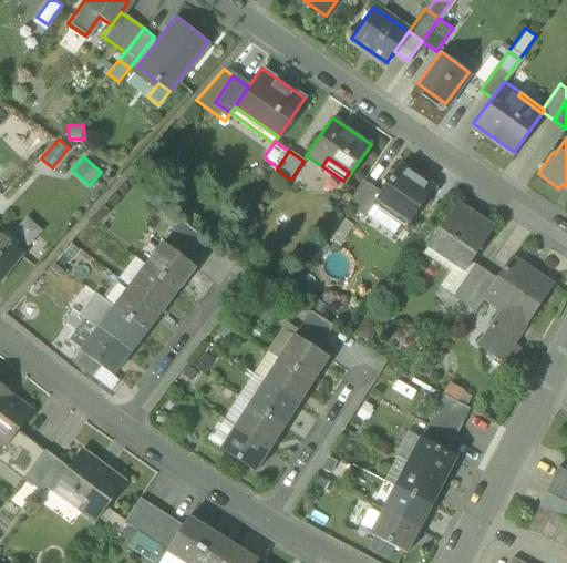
[(403,226),(404,227),(431,188),(397,165),(380,190),(374,197),(408,219),(404,224),(403,226)]
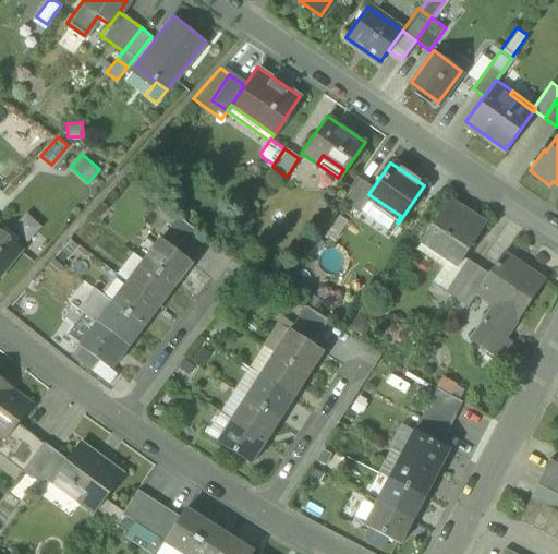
[(340,200),(356,212),(365,200),(368,194),(374,187),(358,175),(340,200)]
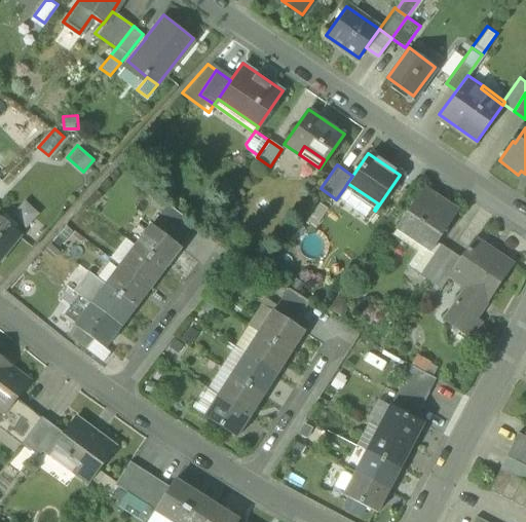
[(378,203),(347,183),(344,188),(351,193),(345,202),(365,216),(372,206),(375,208),(378,203)]
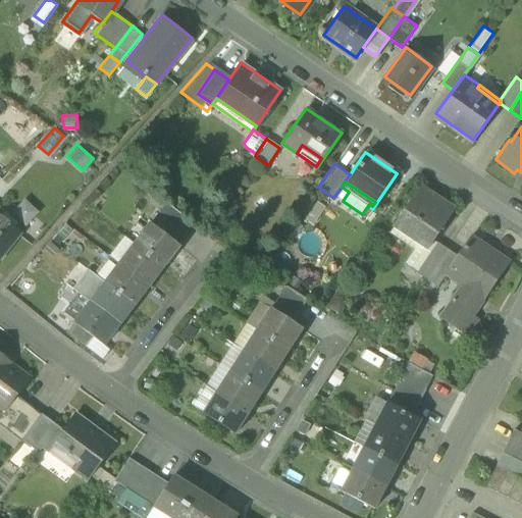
[(394,225),(425,248),(432,238),(453,209),(418,186),(392,223),(394,225)]
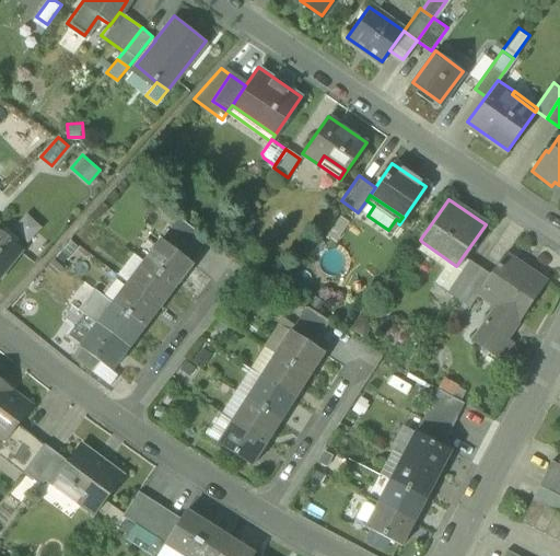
[(178,216),(170,228),(191,244),(200,232),(178,216)]
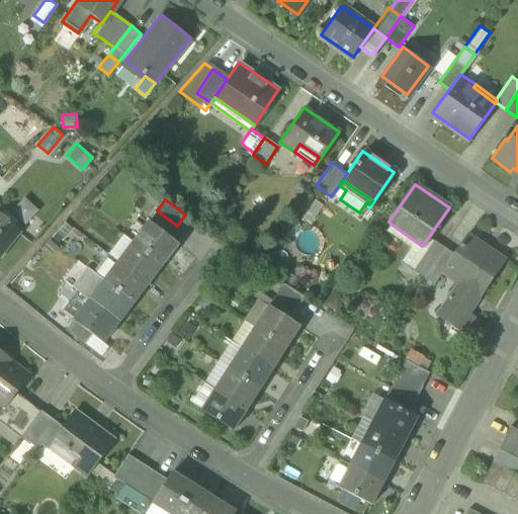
[(169,236),(177,226),(157,210),(149,221),(169,236)]
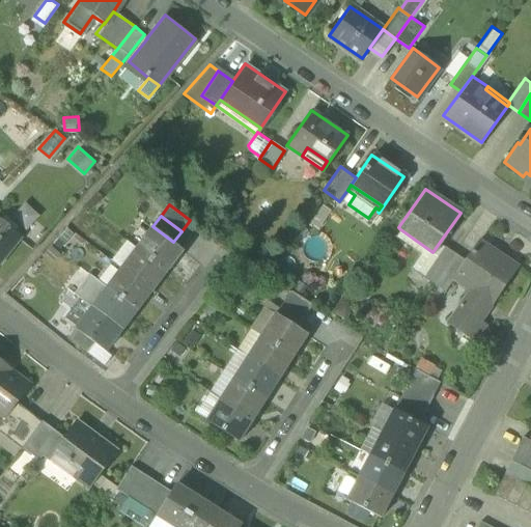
[(0,256),(7,250),(19,236),(0,218),(0,256)]
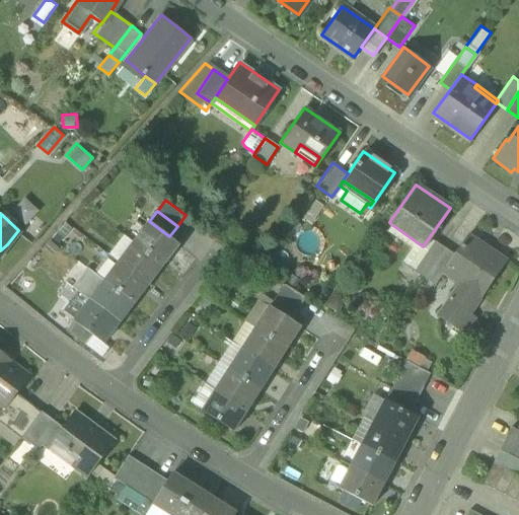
[(149,221),(134,241),(162,263),(177,242),(169,236),(149,221)]
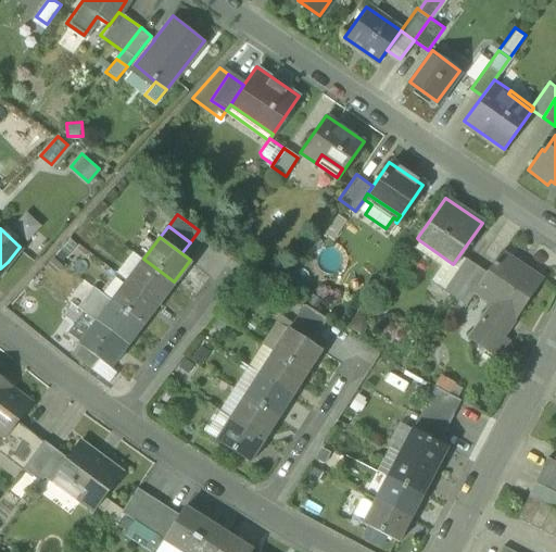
[(453,264),(419,240),(415,246),(441,264),(431,279),(443,288),(465,255),(460,253),(453,264)]
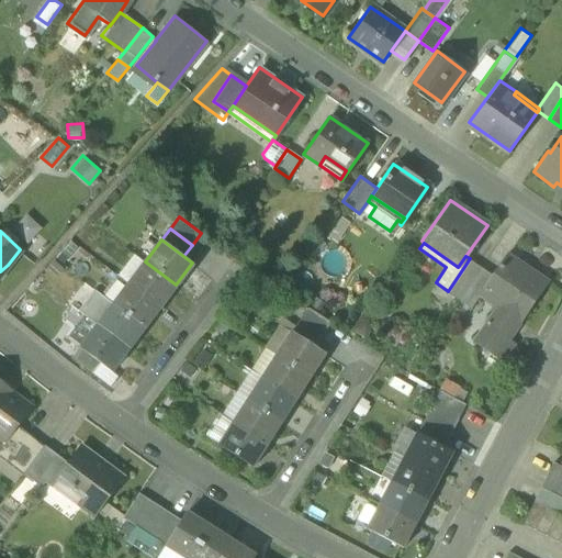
[(134,253),(117,274),(128,282),(145,261),(134,253)]
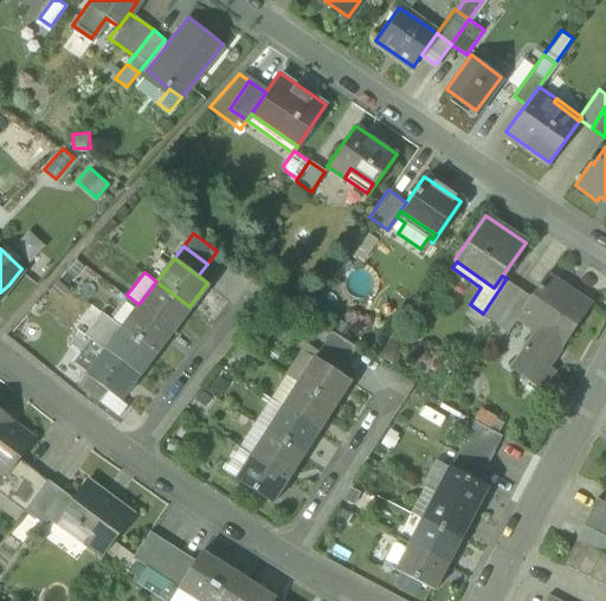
[(511,366),(541,386),(553,368),(547,364),(591,302),(546,272),(530,295),(521,309),(522,309),(541,322),(535,331),(522,349),(511,366)]
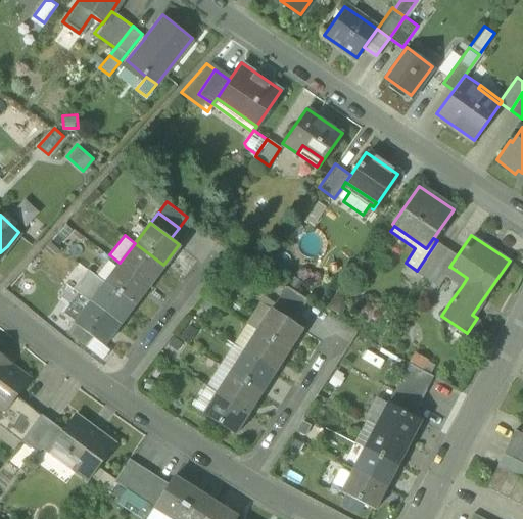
[(417,271),(427,278),(447,247),(437,240),(417,271)]
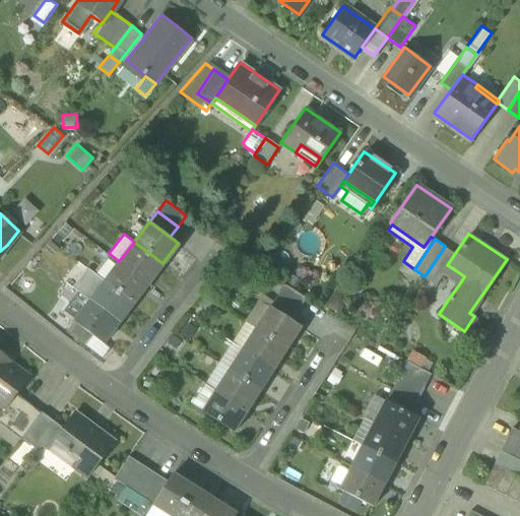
[(134,242),(119,261),(147,282),(163,263),(134,242)]
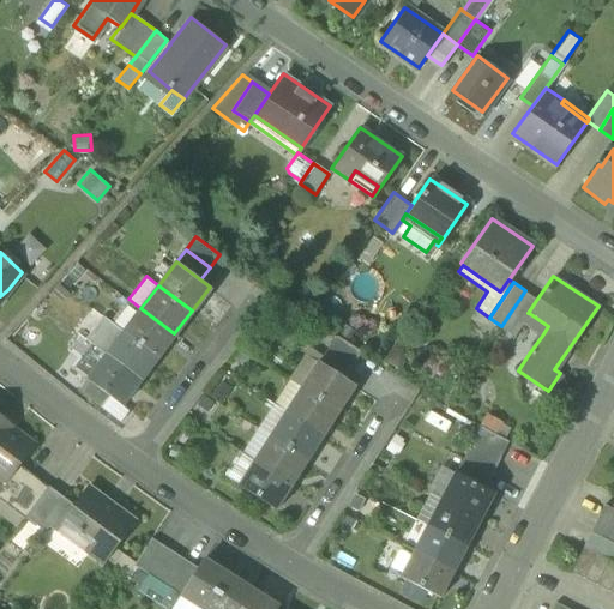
[(537,299),(525,290),(501,326),(515,335),(523,323),(529,313),(528,313),(537,299)]
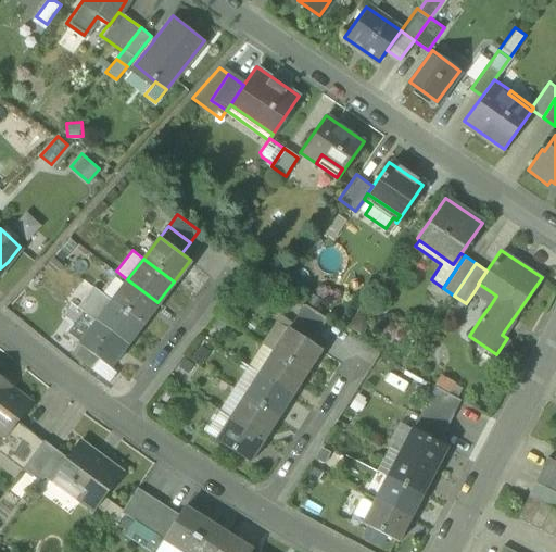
[(99,290),(112,300),(127,279),(116,271),(115,268),(99,290)]
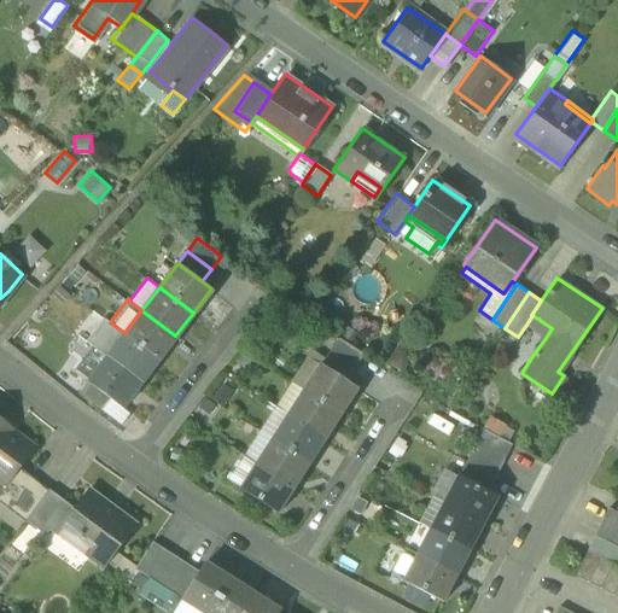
[(141,310),(124,333),(158,358),(175,336),(141,310)]
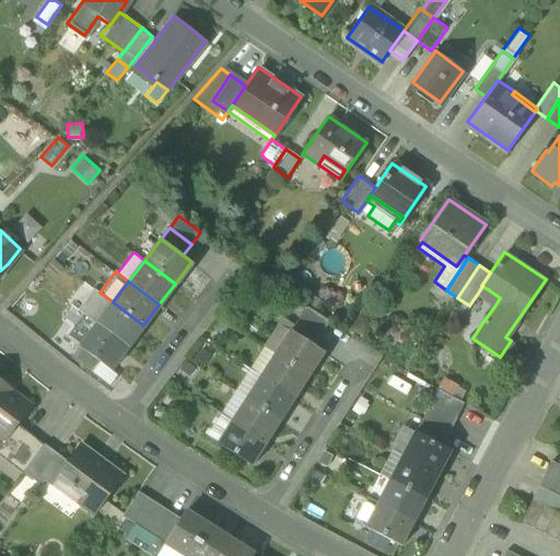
[(477,294),(494,307),(500,298),(482,286),(477,294)]
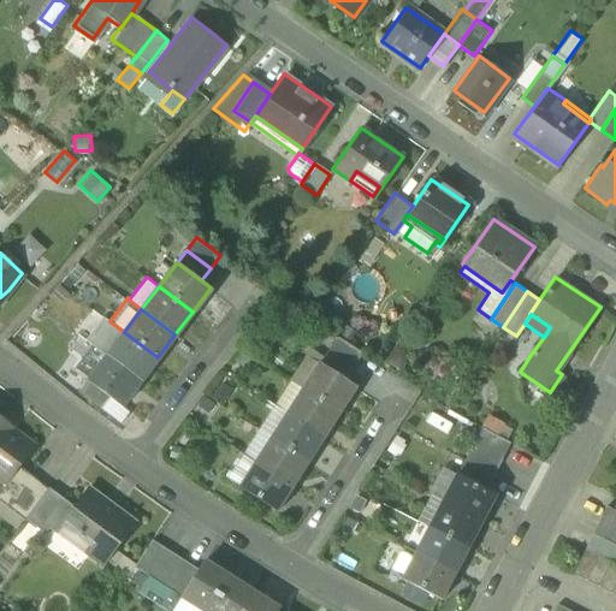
[(92,344),(107,355),(124,332),(110,321),(104,316),(86,339),(92,344)]
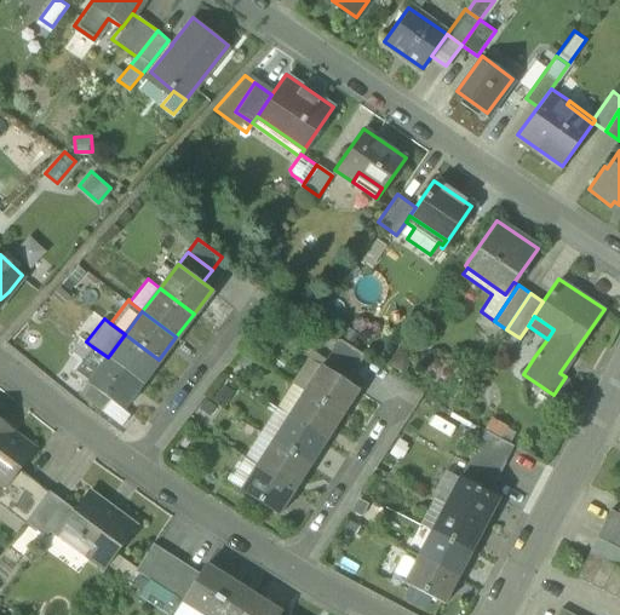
[(159,360),(125,334),(108,357),(141,383),(159,360)]
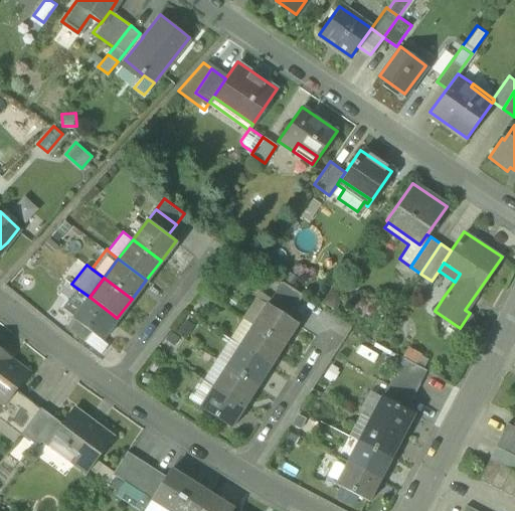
[(282,280),(275,292),(295,305),(303,294),(282,280)]
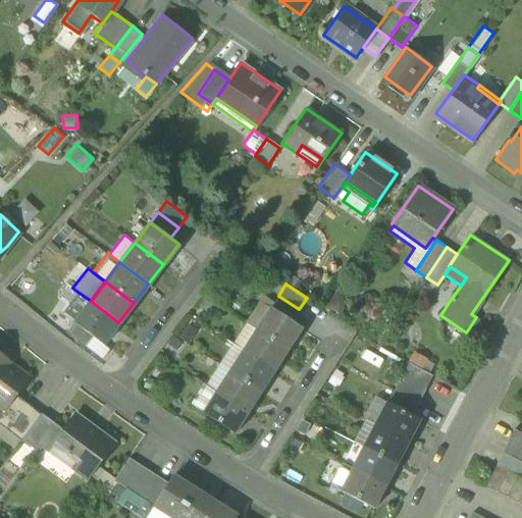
[(349,300),(334,291),(325,304),(338,313),(349,300)]
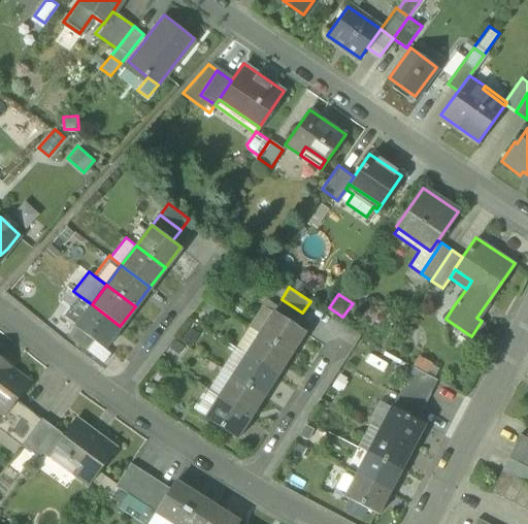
[(75,325),(92,304),(78,295),(63,315),(74,324),(75,325)]
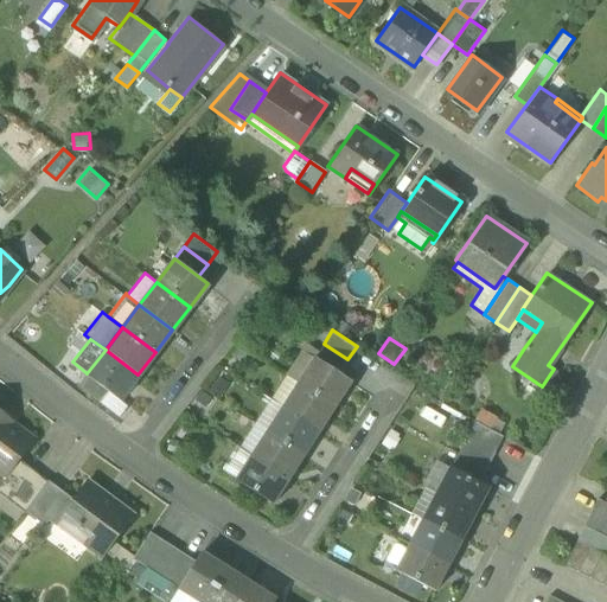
[(339,372),(347,359),(324,344),(315,357),(339,372)]
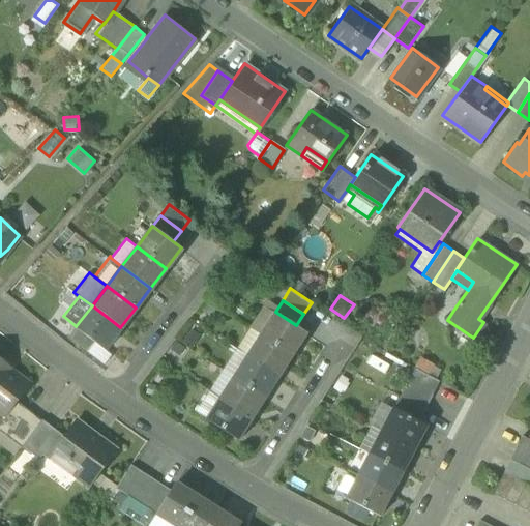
[(249,326),(261,333),(275,312),(264,304),(249,326)]
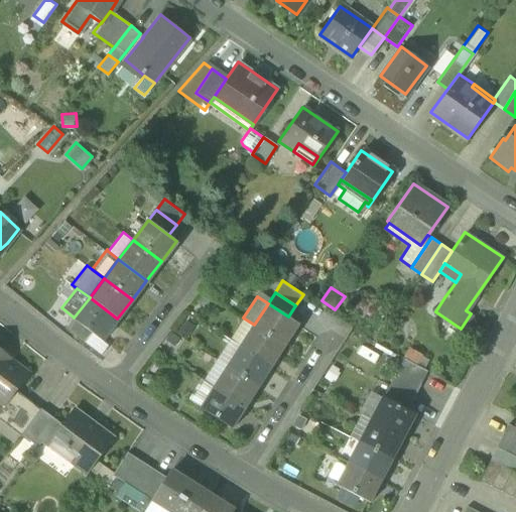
[(102,339),(117,318),(90,297),(74,317),(92,332),(102,339)]
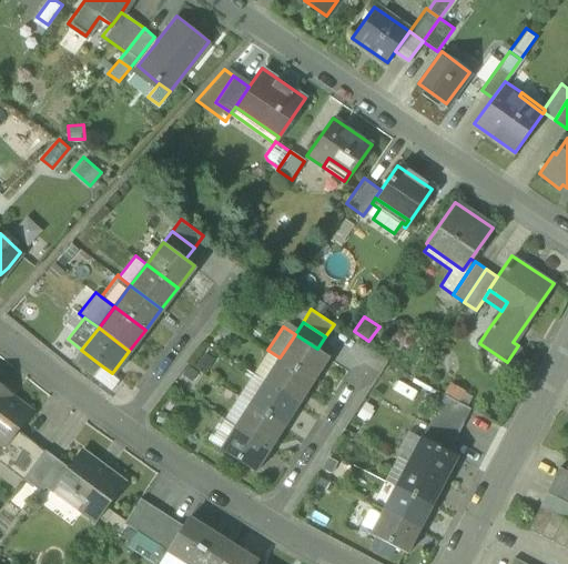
[(295,334),(280,358),(313,379),(327,355),(317,349),(295,334)]
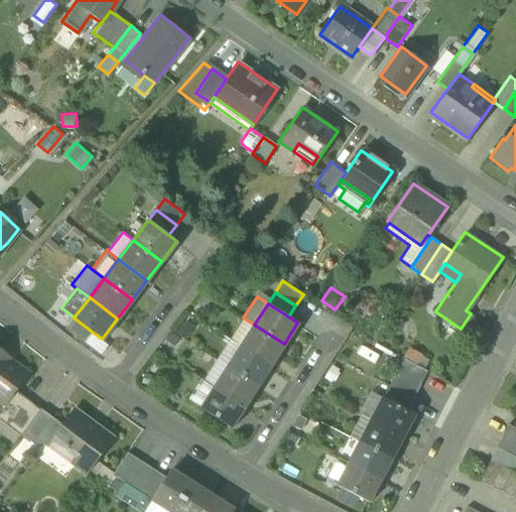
[(66,327),(85,341),(92,332),(74,317),(73,316),(66,327)]
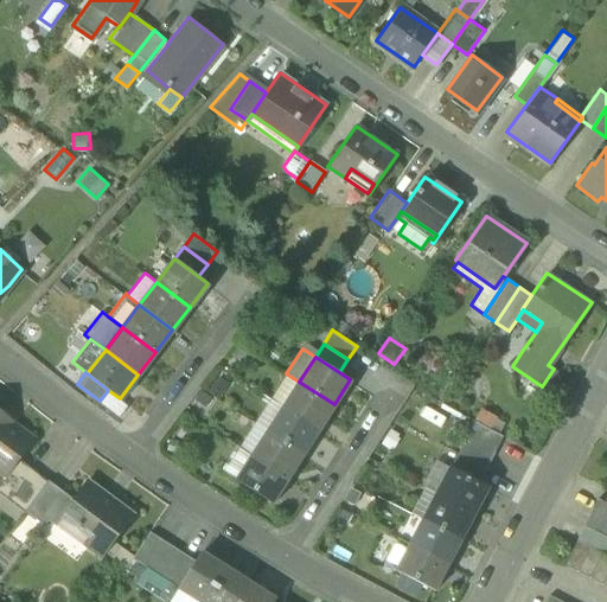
[(299,382),(286,373),(270,397),(283,405),(299,382)]
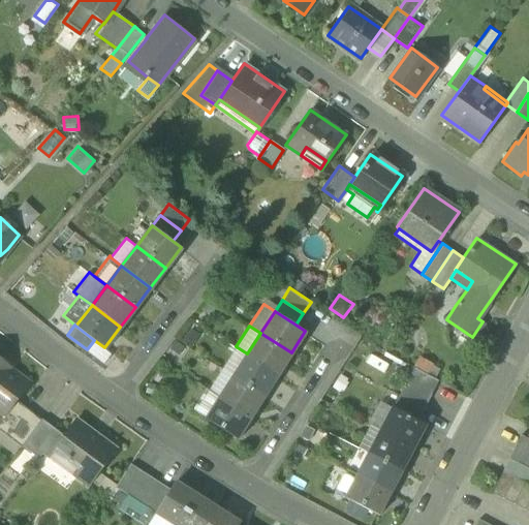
[(278,373),(291,352),(260,333),(247,353),(278,373)]
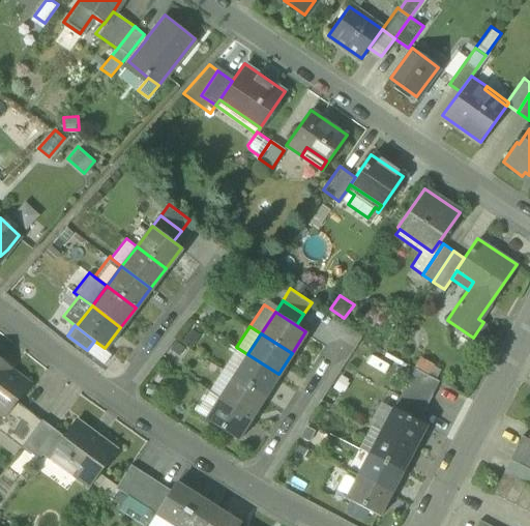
[(105,348),(94,341),(87,350),(104,362),(111,353),(105,348)]
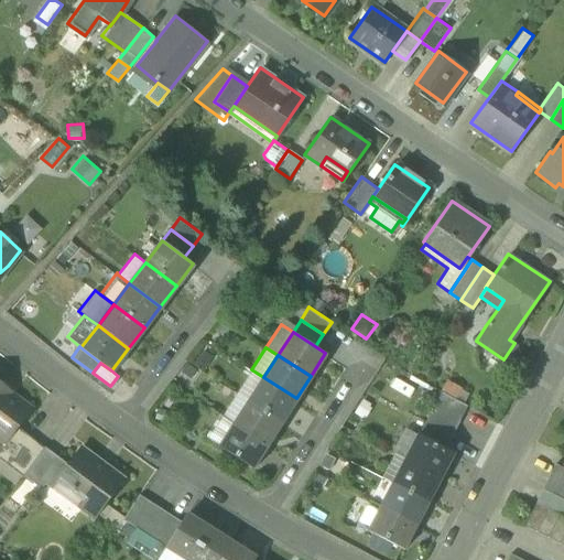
[(263,377),(251,369),(237,391),(249,400),(263,377)]
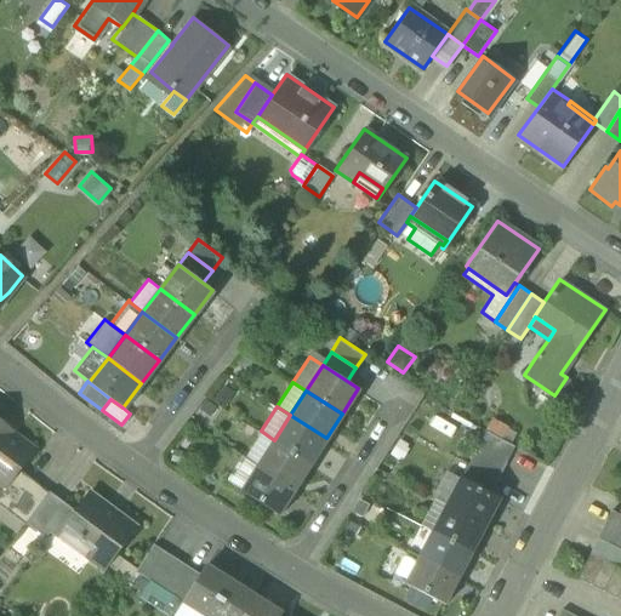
[(311,463),(326,438),(290,415),(274,440),(311,463)]
